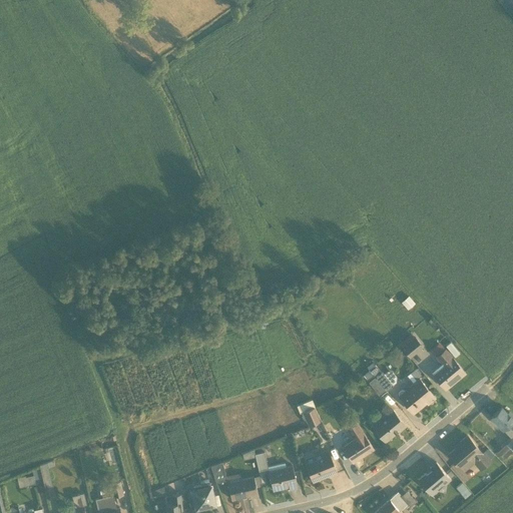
[(402,300),(408,308),(415,302),(409,295),(402,300)]
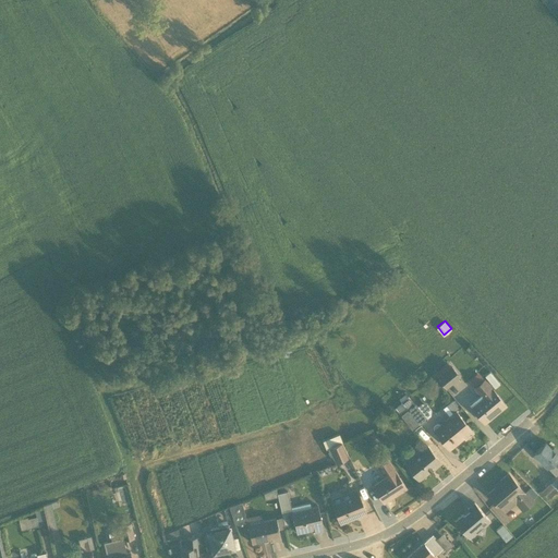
[(302,351),(286,356),(289,366),(305,360),(302,351)]
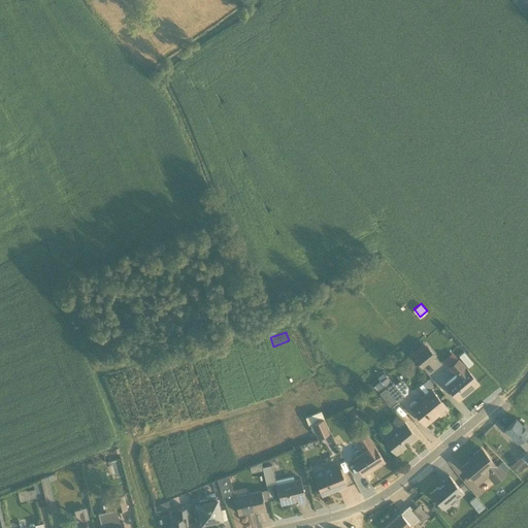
[(422,367),(436,356),(424,342),(410,354),(422,367)]
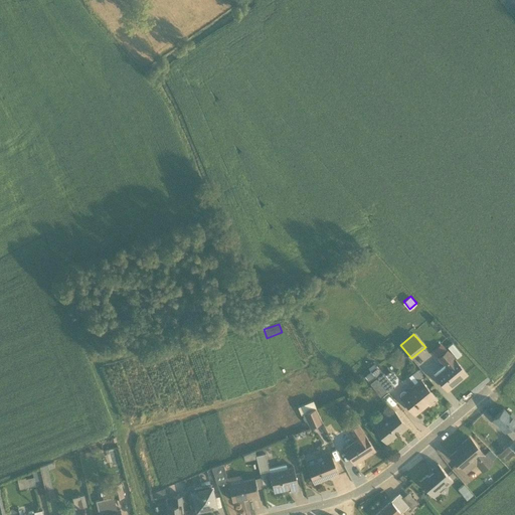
[(466,374),(446,350),(437,358),(443,364),(433,372),(447,389),(466,374)]
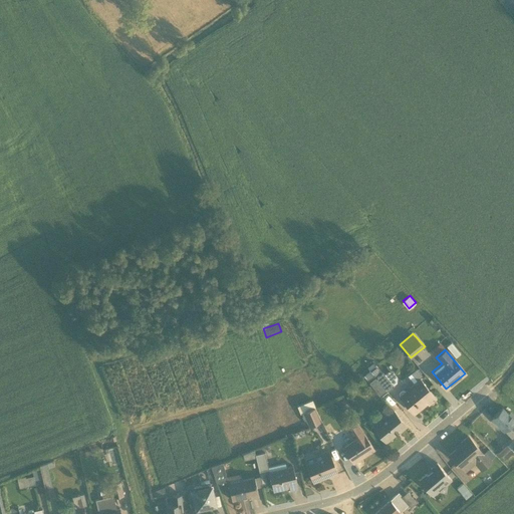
[(368,370),(374,377),(386,392),(394,386),(375,364),(368,370)]
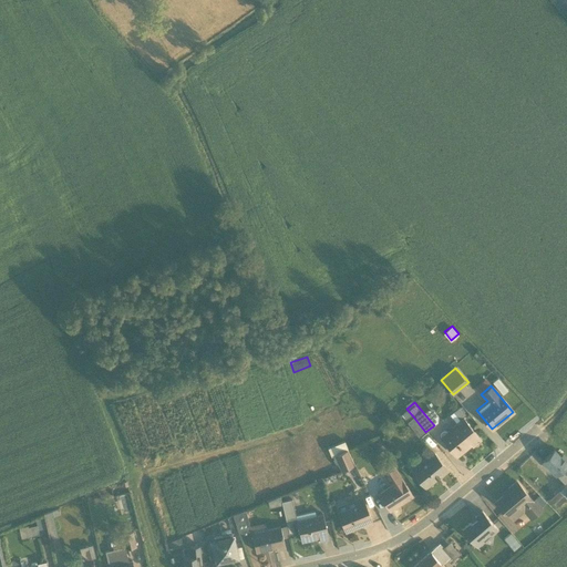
[(456,409),(462,416),(466,412),(461,405),(456,409)]
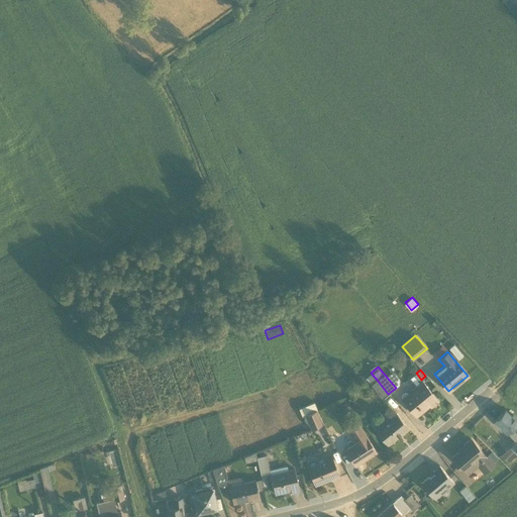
[(388,394),(377,380),(371,385),(382,399),(388,394)]
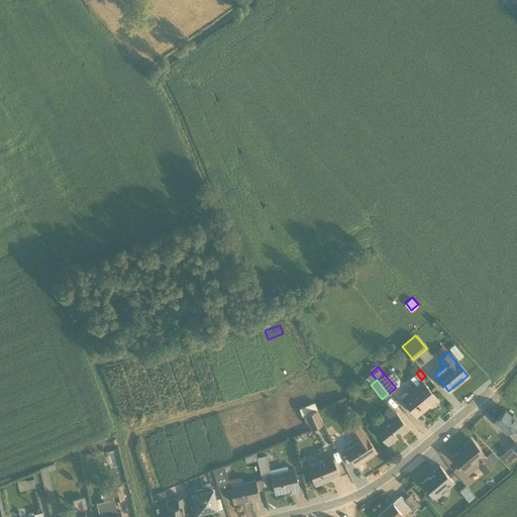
[(401,396),(401,398),(416,416),(429,405),(430,406),(437,400),(422,381),(407,393),(405,392),(402,393),(401,396)]
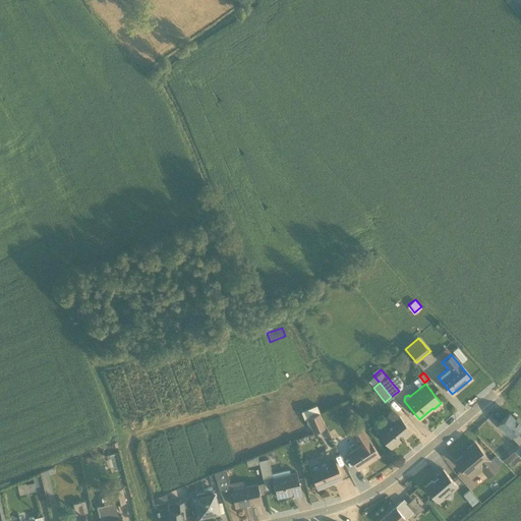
[(326,427),(314,405),(302,411),(313,432),(326,427)]
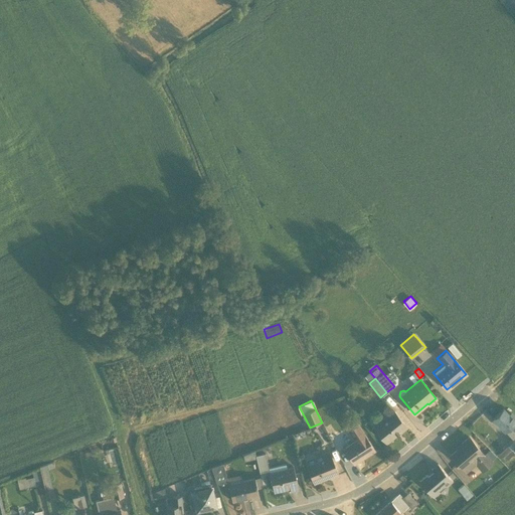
[(348,406),(343,400),(337,405),(342,412),(348,406)]
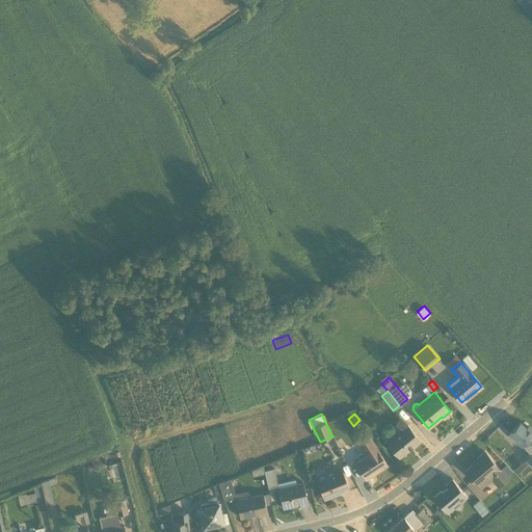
[(531,431),(527,426),(526,428),(520,422),(508,432),(522,446),(523,446),(530,453),(514,469),(522,476),(531,467),(531,431)]
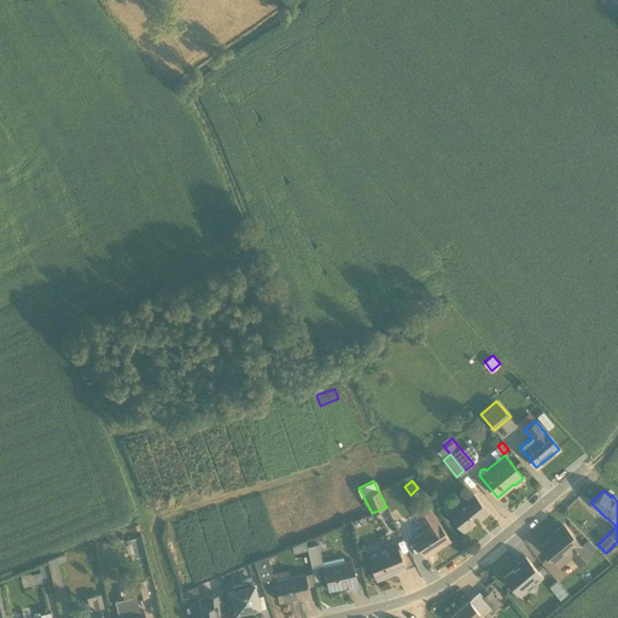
[(471,491),(445,512),(462,532),(488,512),(471,491)]
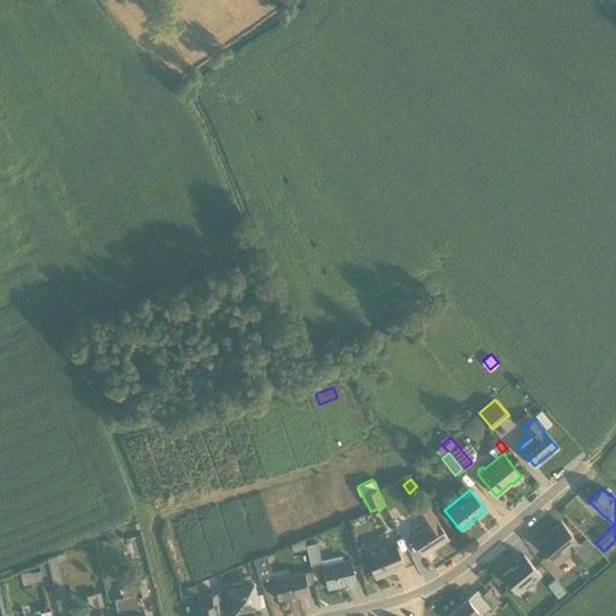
[(448,538),(427,505),(415,514),(424,527),(410,535),(422,556),(448,538)]
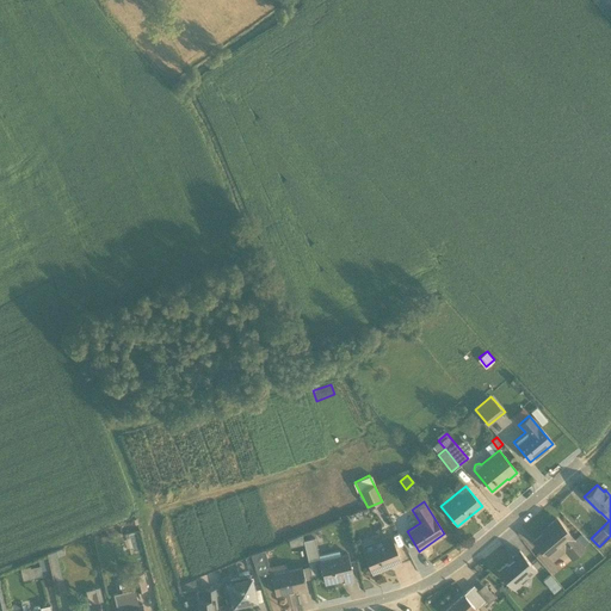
[(544,551),(553,561),(563,551),(571,560),(585,548),(575,537),(573,538),(556,518),(548,525),(549,528),(534,541),(543,553),(544,551)]
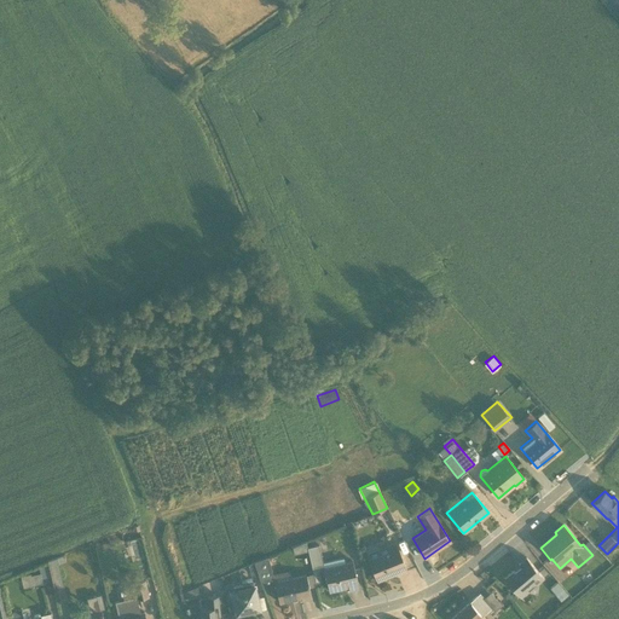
[(126,538),(128,557),(143,556),(140,537),(126,538)]
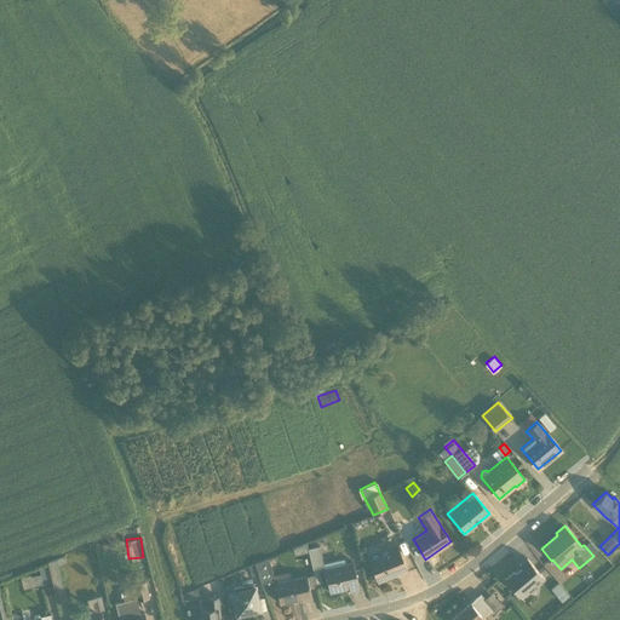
[(293,555),(306,551),(304,543),(293,547),(293,555)]
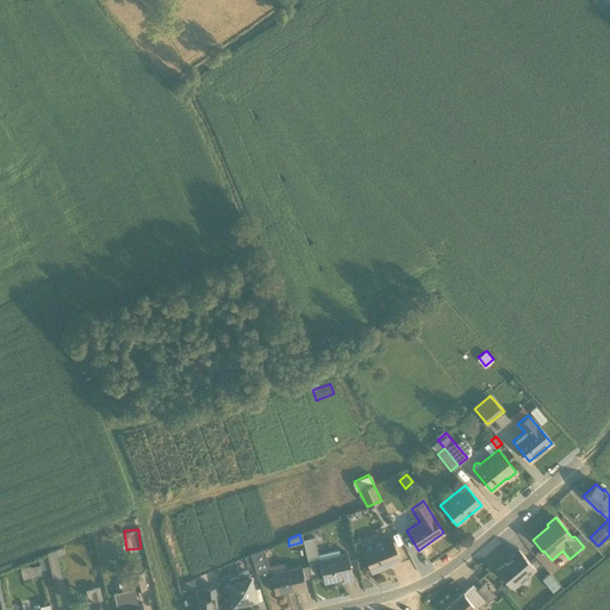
[(390,534),(361,545),(372,571),(384,566),(383,566),(390,562),(391,566),(400,562),(390,534)]
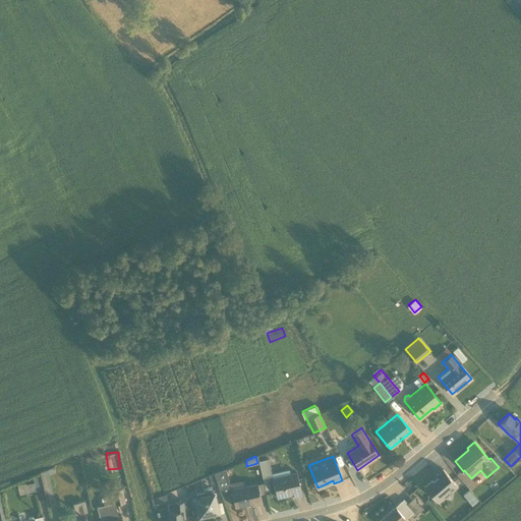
[(272,477),(277,497),(293,494),(294,496),(301,494),(296,471),(290,473),(289,469),(272,473),(268,458),(258,461),(266,493),(270,491),(267,478),(272,477)]
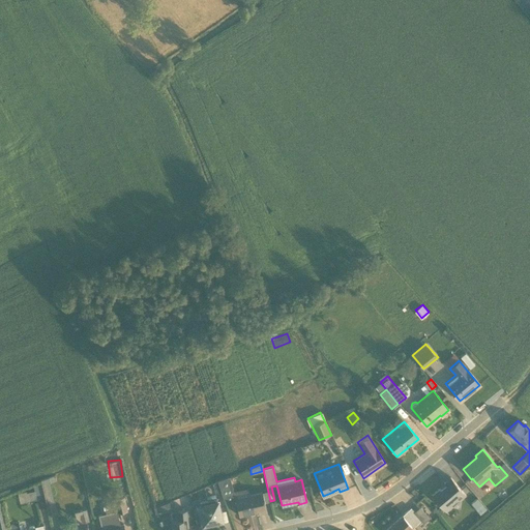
[(259,513),(266,511),(264,501),(269,500),(267,491),(248,495),(247,488),(233,492),(229,476),(216,481),(221,492),(224,502),(235,499),(239,516),(258,511),(259,513)]
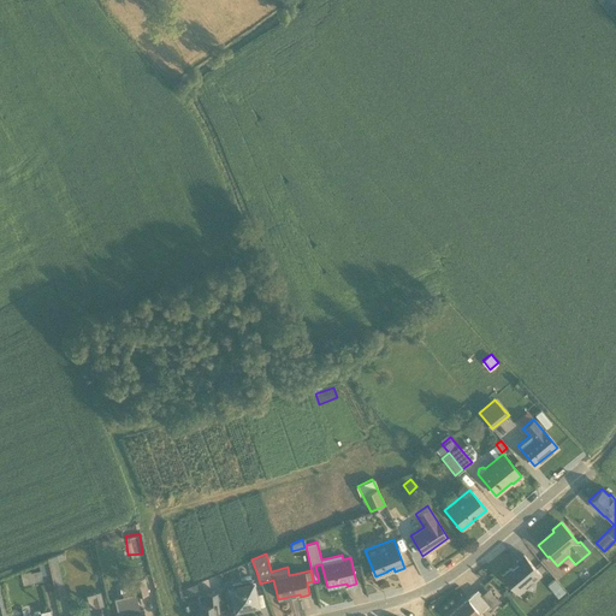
[(64,587),(54,555),(48,557),(57,588),(64,587)]
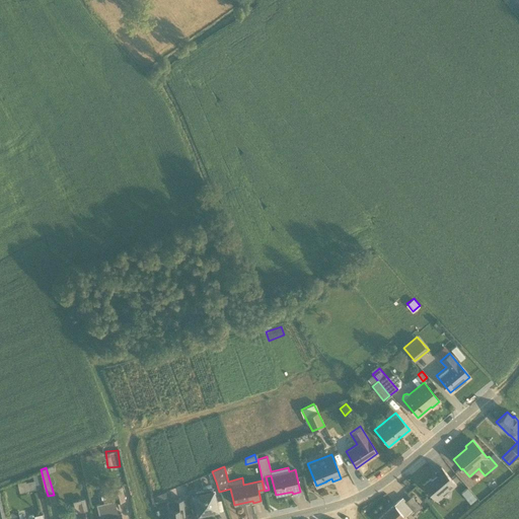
[(430,477),(422,485),(436,501),(455,485),(441,467),(434,472),(436,474),(431,479),(430,477)]
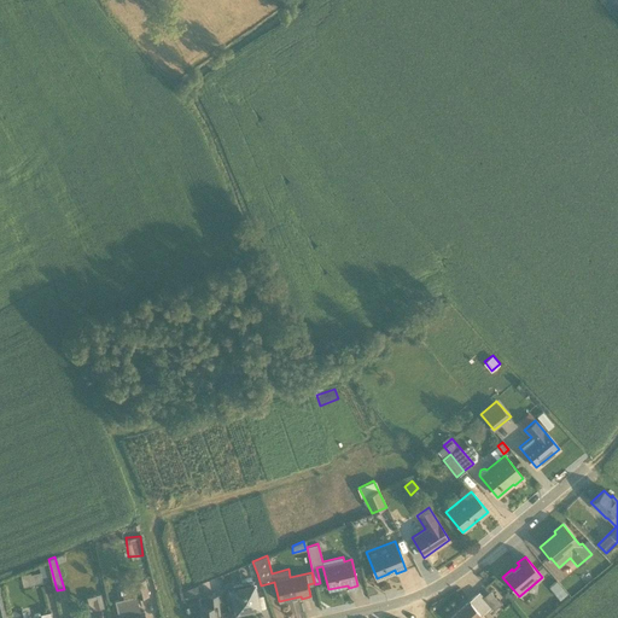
[(21,575),(23,587),(41,582),(41,578),(48,576),(46,563),(42,564),(44,569),(39,570),(40,572),(30,575),(30,572),(21,575)]
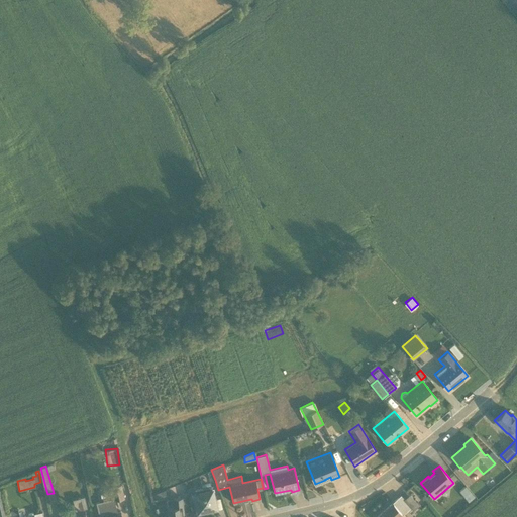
[(202,490),(193,492),(198,514),(205,512),(204,508),(211,506),(211,509),(216,508),(211,488),(210,488),(209,482),(201,484),(202,490)]
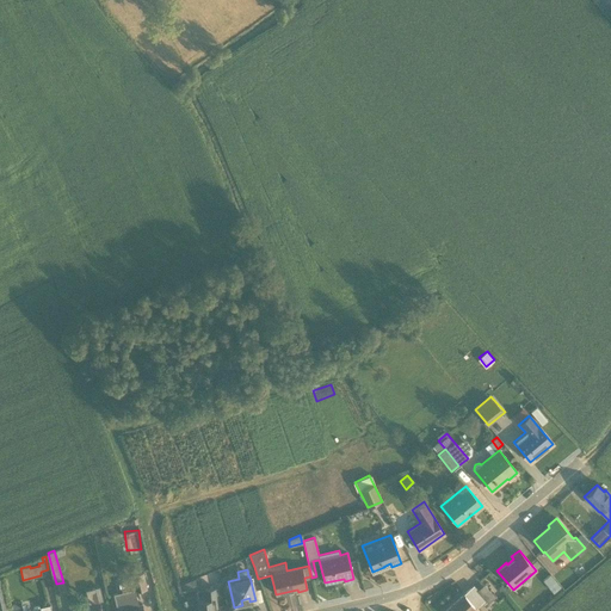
[(134,588),(113,593),(117,610),(143,610),(142,604),(139,605),(135,591),(147,588),(142,572),(131,575),(134,588)]
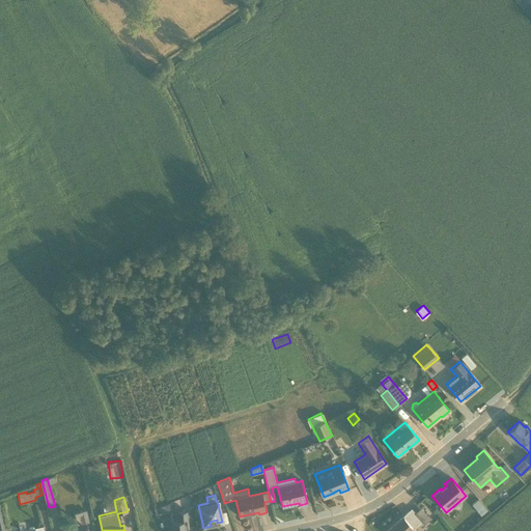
[(477,499),(472,504),(481,514),(486,510),(477,499)]
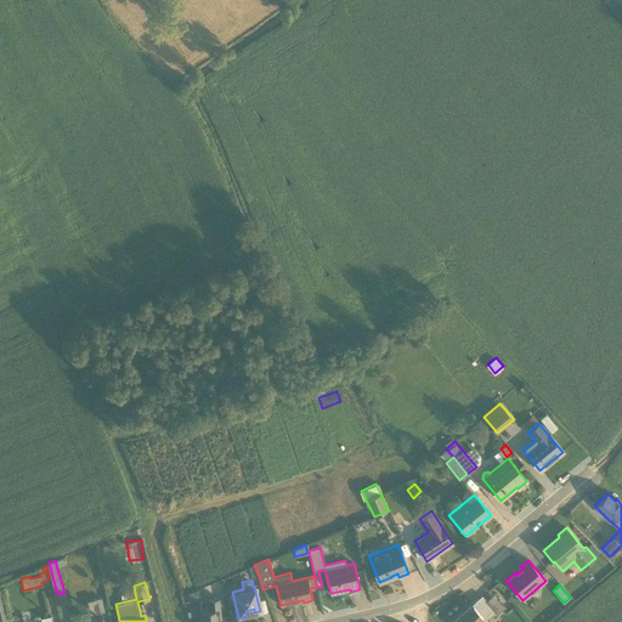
[(199,599),(196,589),(188,592),(192,603),(199,599)]
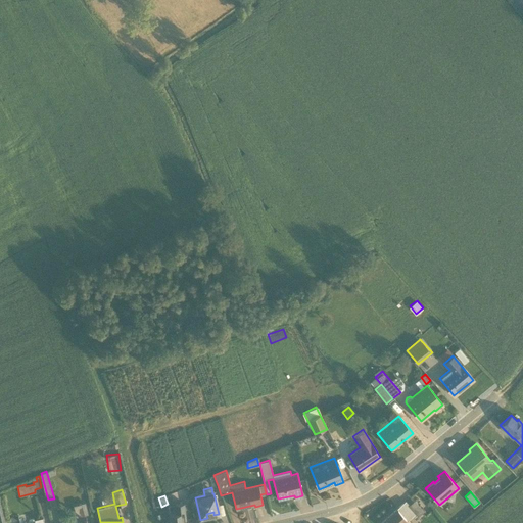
[(405,502),(379,522),(410,522),(408,520),(416,514),(405,502)]
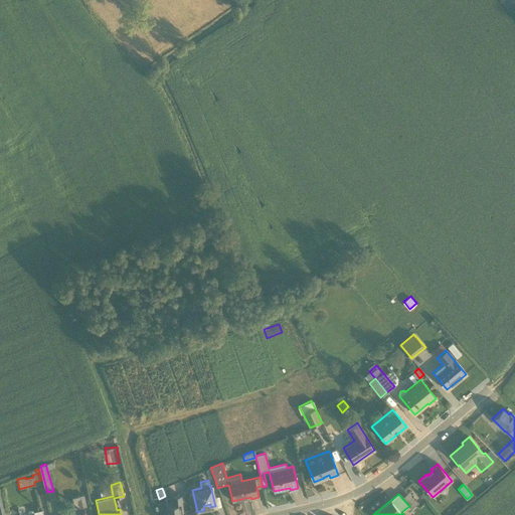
[(181,496),(166,498),(167,514),(180,514),(181,513),(183,513),(181,496)]
